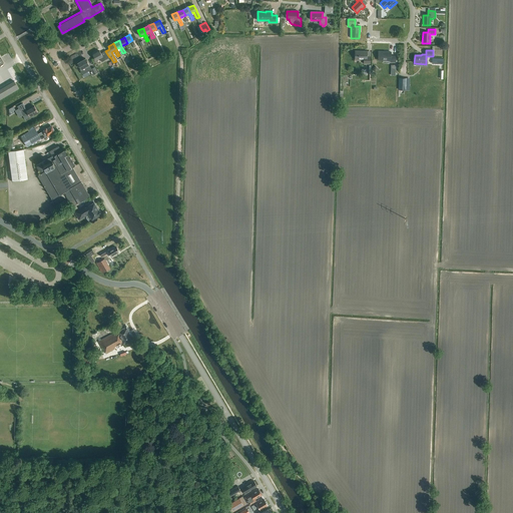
[(105,51),(101,53),(99,51),(93,54),(96,60),(99,58),(101,62),(109,57),(105,51)]
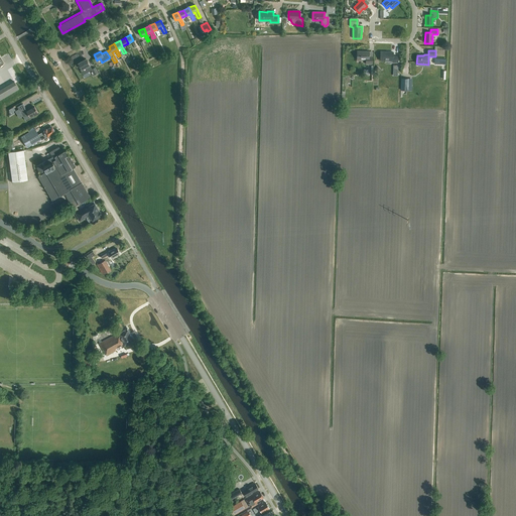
[(366,59),(366,65),(372,65),(373,56),(369,56),(369,51),(357,51),(357,59),(366,59)]
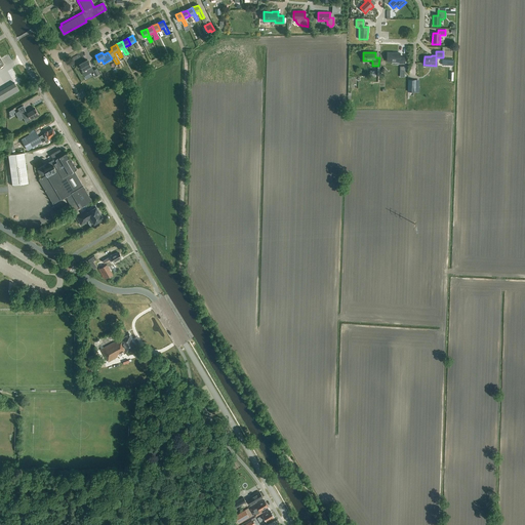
[(400,62),(399,64),(405,64),(405,57),(400,57),(400,53),(388,52),(388,62),(400,62)]
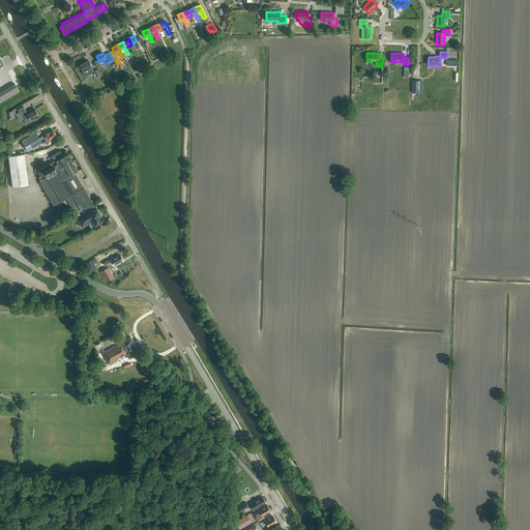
[(94,71),(92,67),(88,60),(81,65),(84,70),(82,71),(85,77),(94,72),(96,78),(100,75),(97,69),(94,71)]
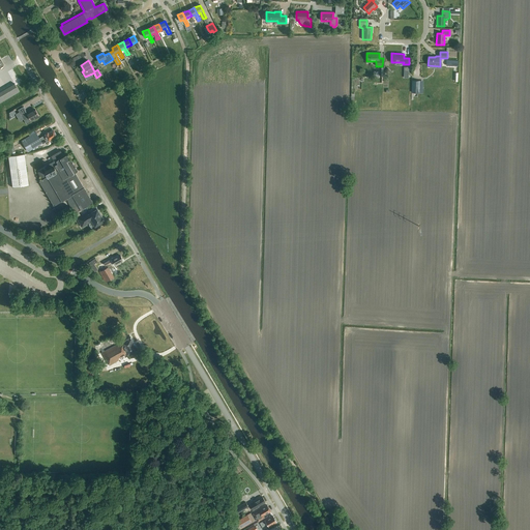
[(72,69),(69,64),(64,67),(67,72),(72,69)]
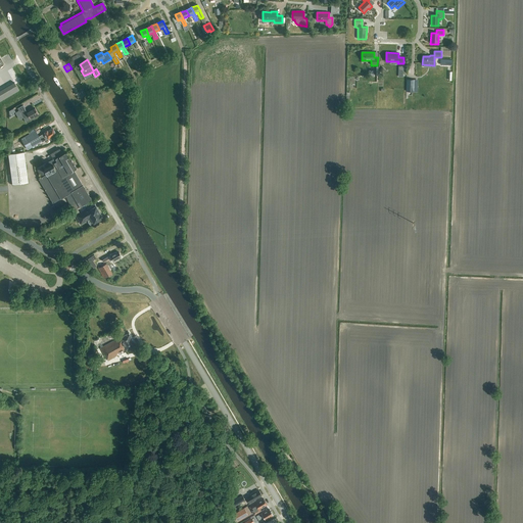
[(0,91),(0,101),(18,91),(14,83),(0,91)]
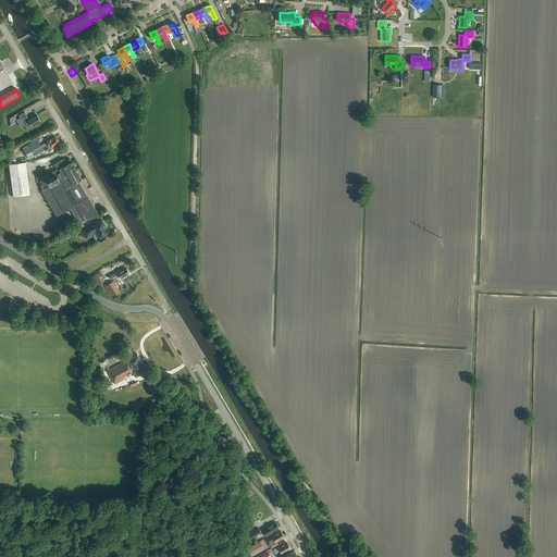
[(37,115),(28,120),(26,116),(27,115),(25,112),(19,115),(27,131),(36,125),(36,124),(40,121),(37,115)]
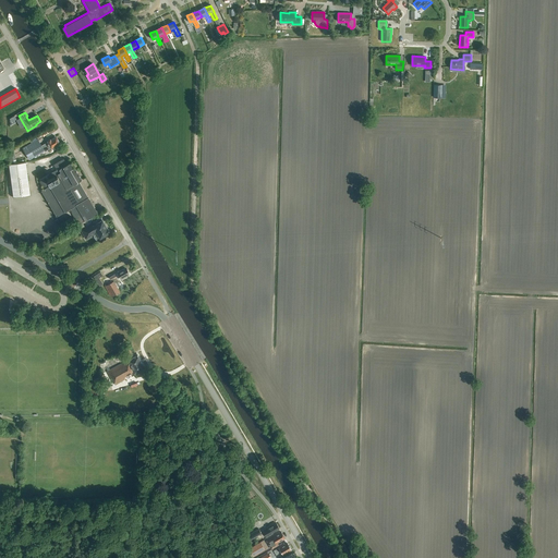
[(48,141),(48,142),(41,146),(45,150),(45,152),(51,148),(60,143),(57,137),(50,141),(50,140),(48,141)]
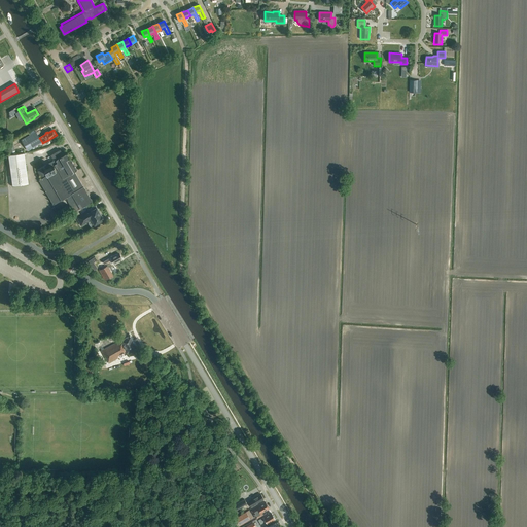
[(22,139),(28,150),(42,142),(39,138),(35,131),(22,139)]
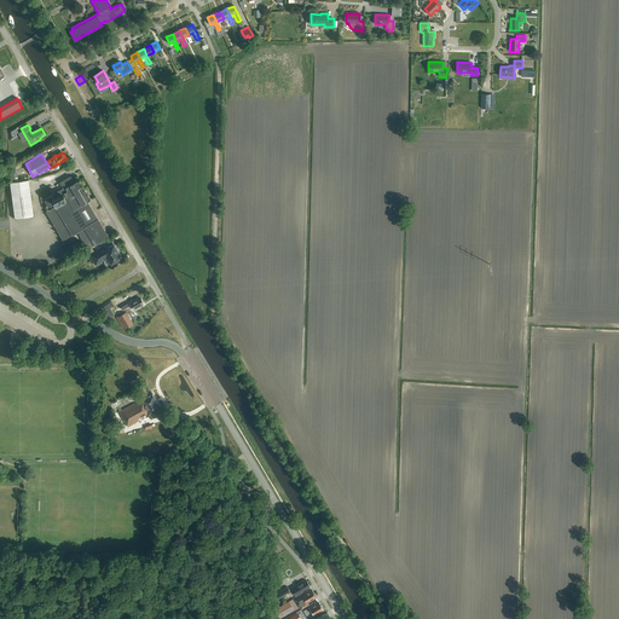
[(52,181),(67,173),(64,169),(50,178),(52,181)]
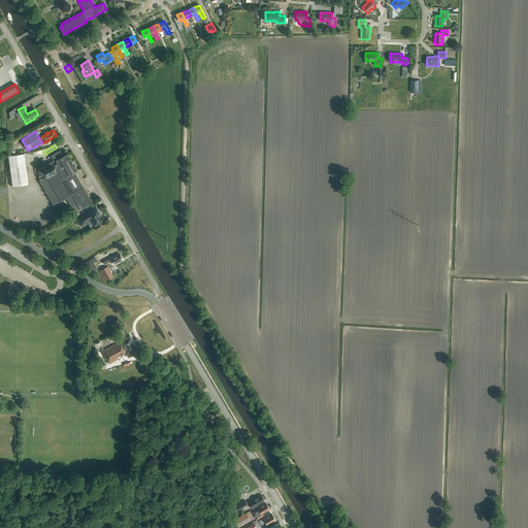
[(44,166),(46,169),(44,170),(47,175),(46,176),(39,180),(54,205),(62,201),(65,199),(66,201),(67,201),(70,206),(70,207),(70,208),(72,212),(92,202),(84,187),(74,172),(77,170),(67,154),(63,156),(60,151),(52,156),(54,160),(44,166)]
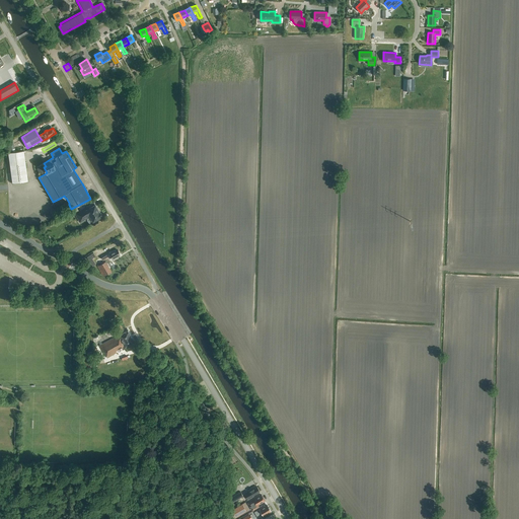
[(23,151),(8,153),(12,183),(27,181),(23,151)]
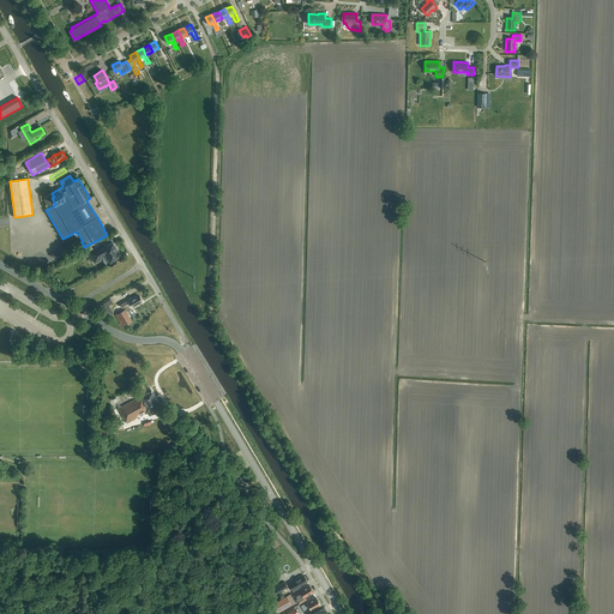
[(54,204),(49,196),(43,200),(48,208),(54,204)]
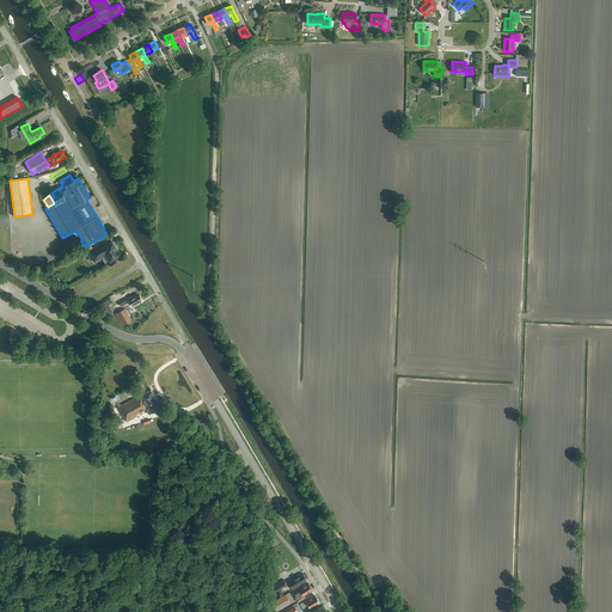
[(63,248),(67,254),(81,244),(78,239),(63,248)]
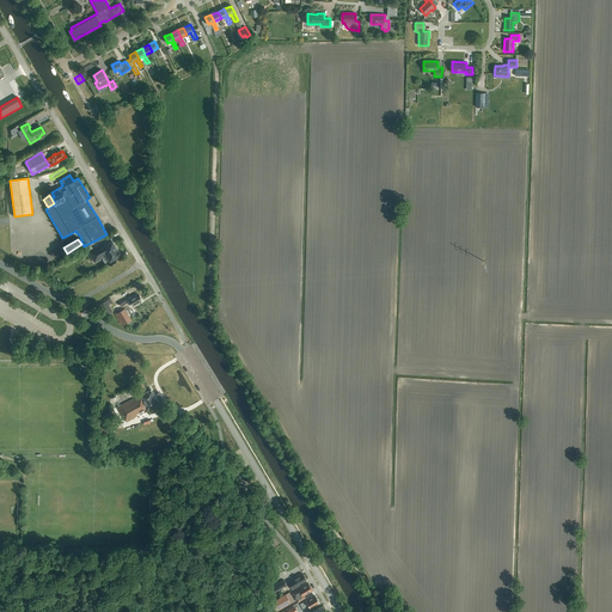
[(118,251),(117,250),(112,242),(110,243),(109,240),(90,251),(96,262),(105,256),(109,262),(120,255),(120,252),(118,251)]
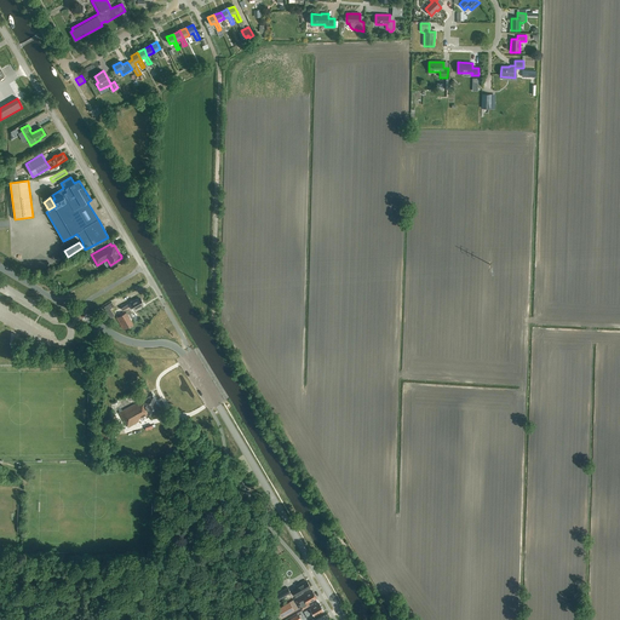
[(130,304),(135,311),(143,305),(142,304),(143,304),(141,298),(137,300),(130,304)]
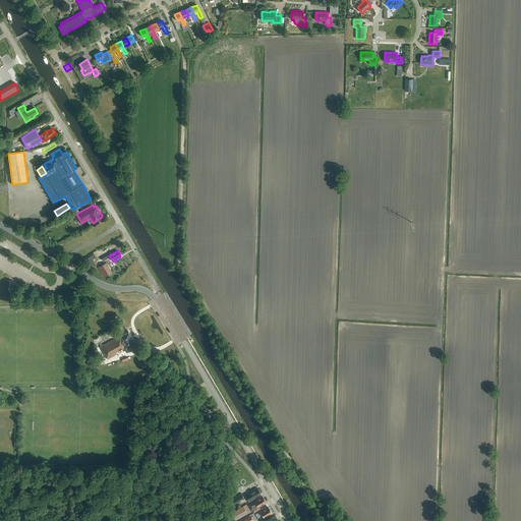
[(104,278),(105,277),(111,274),(106,264),(98,268),(104,278)]
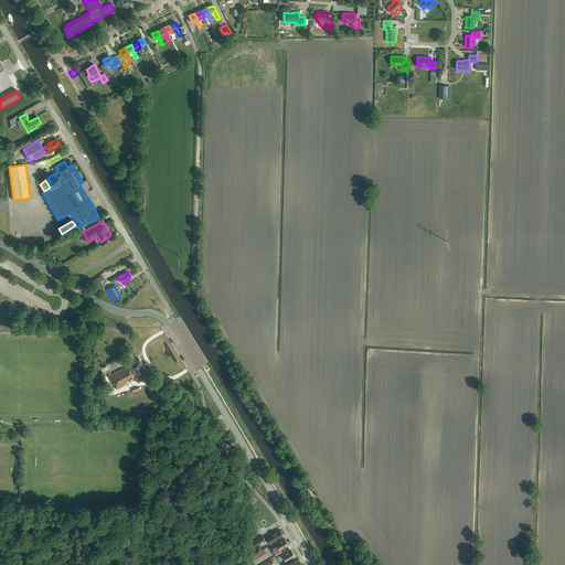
[(147,373),(139,360),(137,362),(128,365),(129,368),(124,370),(124,369),(108,376),(114,386),(115,385),(117,390),(127,384),(126,382),(135,377),(136,379),(147,373)]
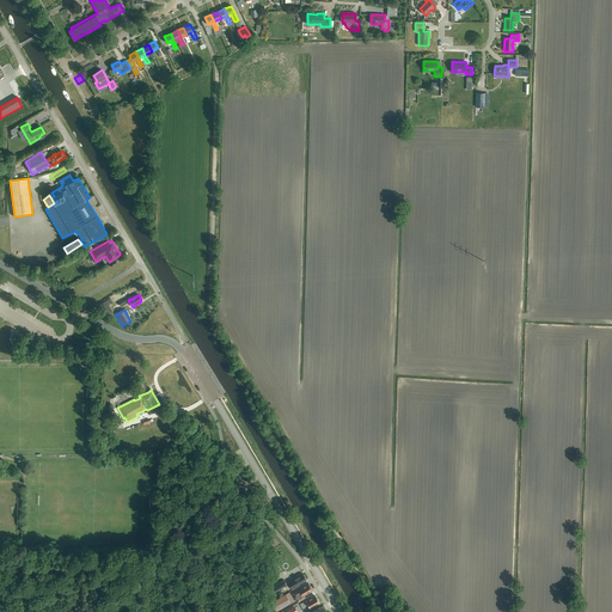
[(306,580),(304,574),(299,576),(287,582),(292,591),(299,586),(298,585),(306,580)]
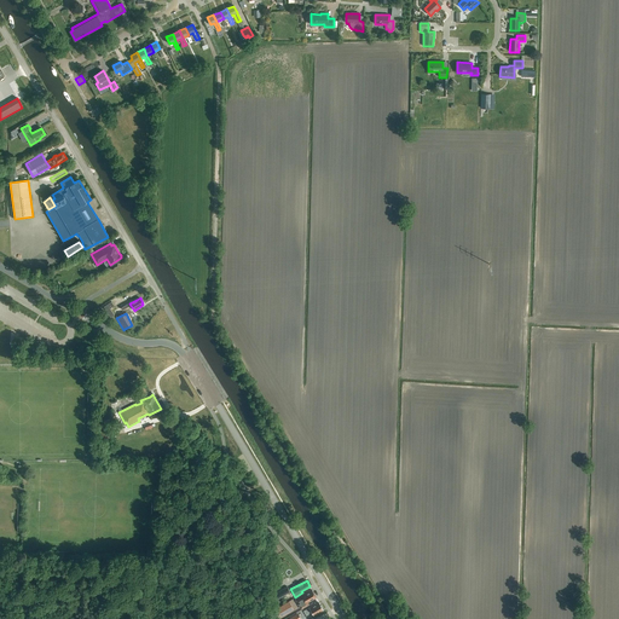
[(287,586),(277,593),(281,597),(290,593),(287,586)]
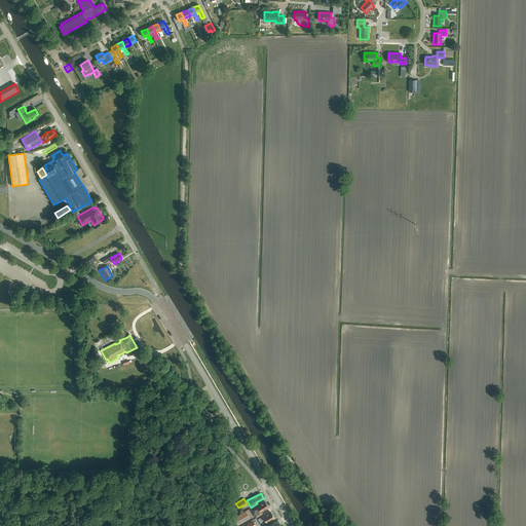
[(265,501),(252,509),(251,511),(255,518),(262,514),(261,512),(268,508),(265,501)]
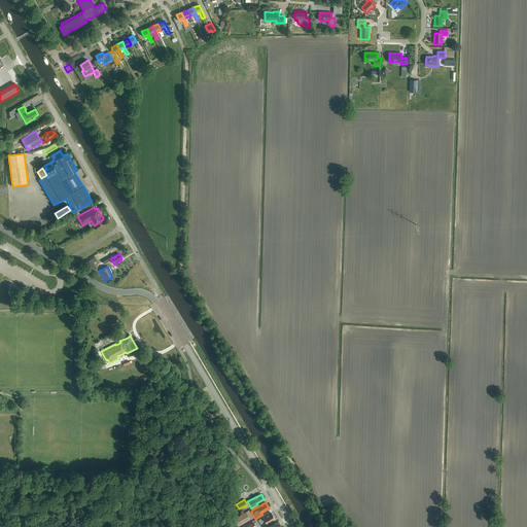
[(246,512),(236,518),(234,519),(238,526),(250,519),(246,512)]
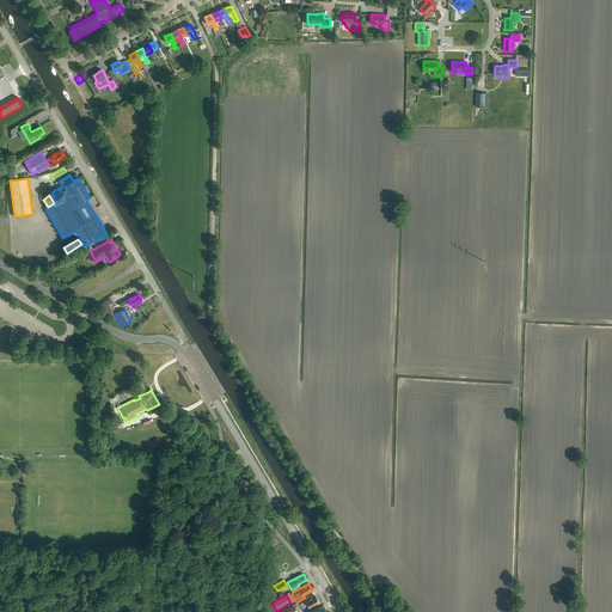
[(317,599),(314,595),(300,604),(303,609),(308,605),(311,607),(319,603),(318,603),(319,601),(318,599),(317,599)]
